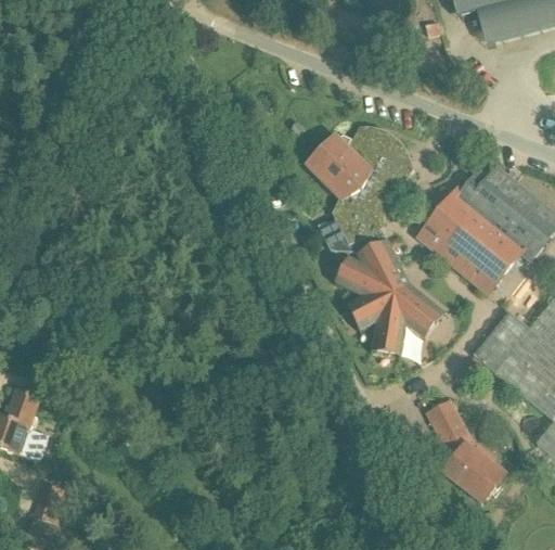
[(485,45),(554,25),(554,0),(456,0),(461,15),(476,11),(485,45)]
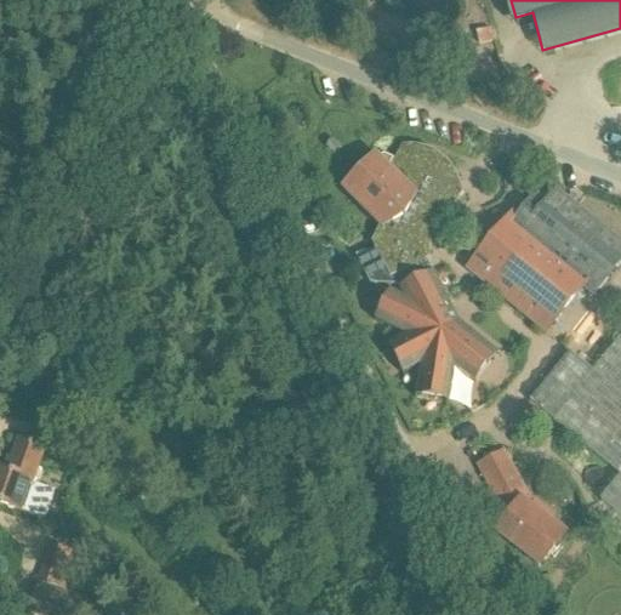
[(375,216),(381,221),(385,225),(366,255),(380,280),(397,283),(400,286),(400,291),(391,286),(376,317),(405,330),(383,341),(398,371),(420,362),(415,393),(448,398),(454,364),(473,379),(497,345),(460,318),(456,311),(429,255),(429,246),(431,243),(433,231),(438,218),(445,208),(454,199),(463,191),(462,183),(460,176),(455,169),(450,161),(444,155),(437,151),(429,146),(421,143),(412,142),(404,142),(391,166),(376,152),(343,184),(375,216)]
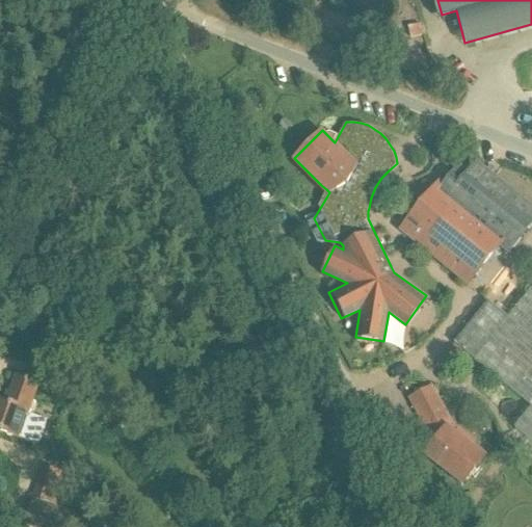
[(531,220),(531,203),(476,159),(468,168),(458,162),(437,189),(405,230),(467,279),(497,240),(509,249),(531,220)]
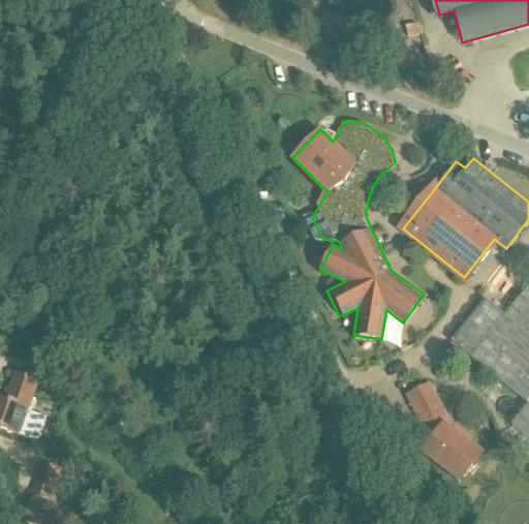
[(528,282),(504,312),(487,297),(452,339),(527,402),(511,422),(528,436),(528,282)]
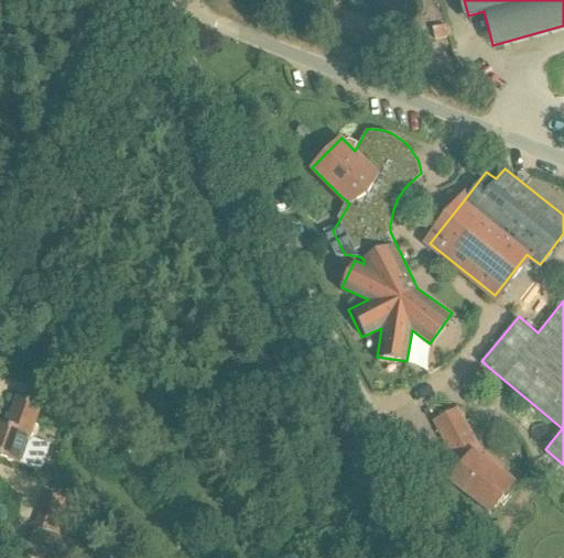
[(30,435),(41,402),(18,394),(8,423),(0,419),(0,452),(18,459),(41,468),(50,441),(30,435)]
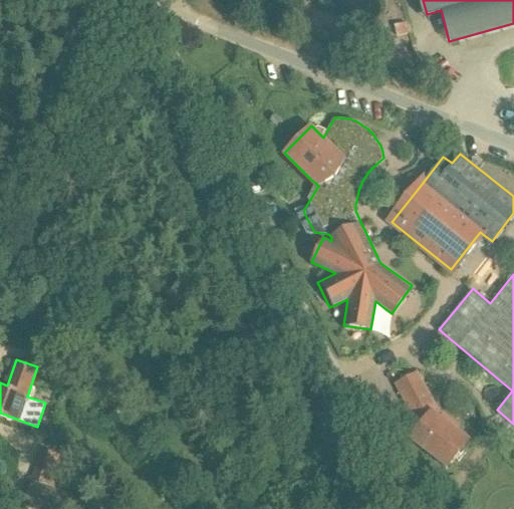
[(467,437),(433,410),(430,404),(434,401),(417,368),(396,380),(413,412),(411,414),(410,420),(413,427),(418,430),(412,438),(446,464),(460,450),(459,448),(467,437)]
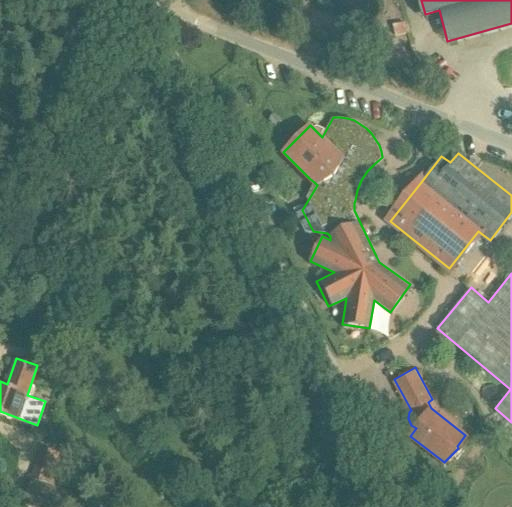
[(57,474),(64,452),(40,445),(30,476),(53,483),(56,474),(57,474)]
